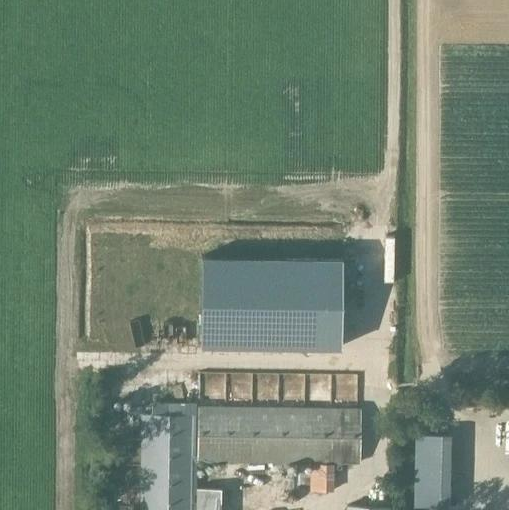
[(343,258),(202,258),(202,347),(343,347),(343,258)]
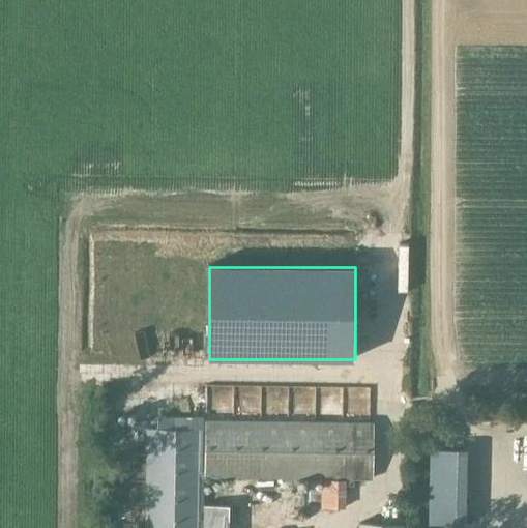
[(207,421),(206,476),(325,478),(324,507),(347,507),(347,478),(375,479),(376,423),(207,421)]
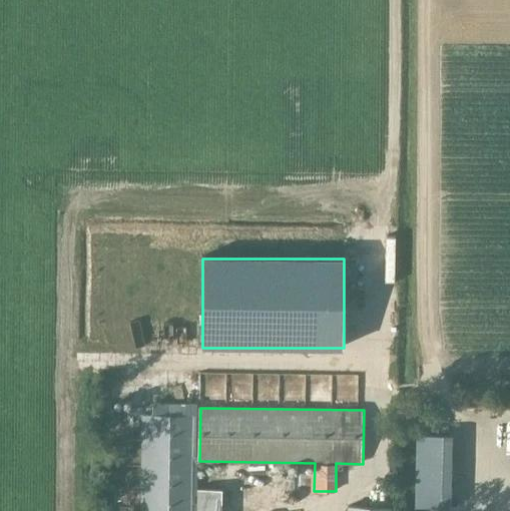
[(196,510),(198,416),(144,416),(142,510),(196,510)]
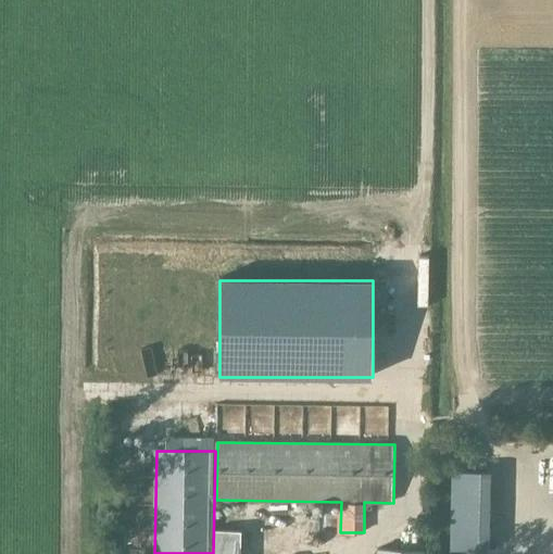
[(453,476),(452,553),(490,553),(491,477),(453,476)]
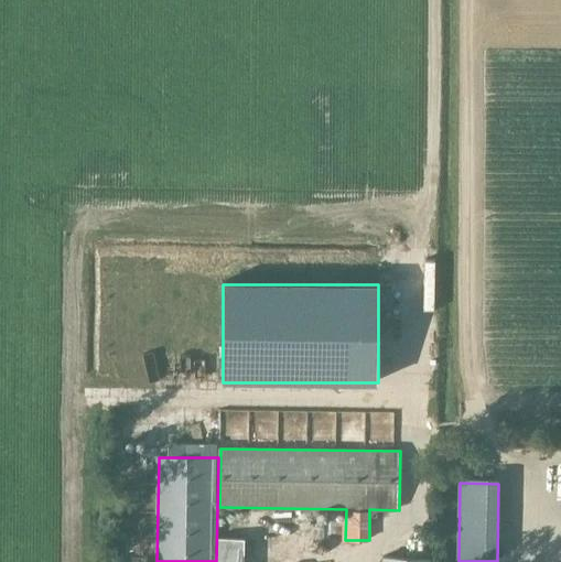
[(245,561),(246,539),(218,539),(218,561),(245,561)]
